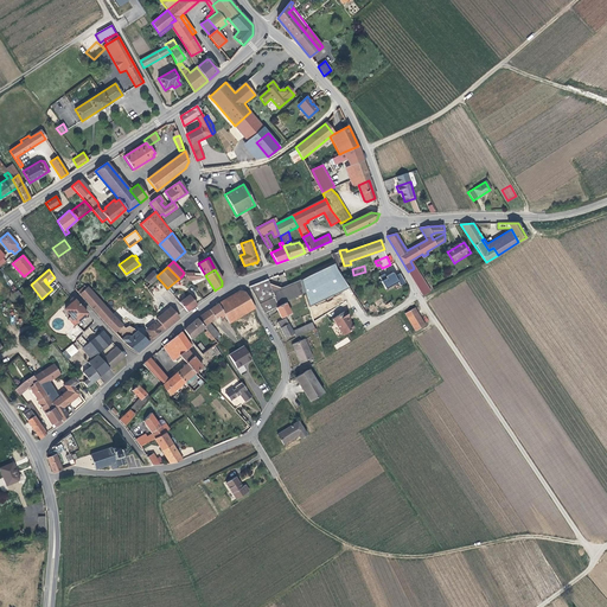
[(413,269),(408,272),(421,294),(422,295),(423,295),(429,293),(423,282),(421,283),(413,269)]
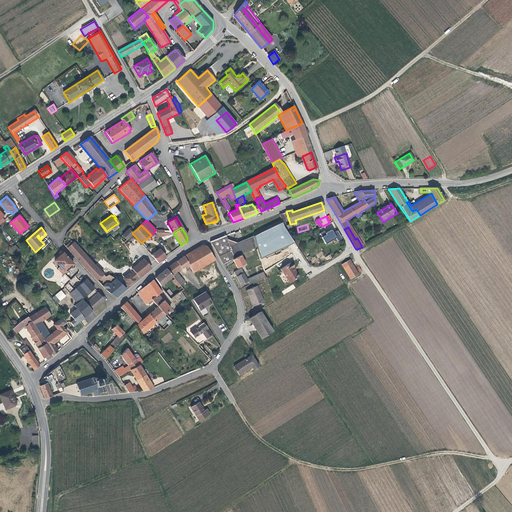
[(126,240),(132,233),(128,229),(122,235),(126,240)]
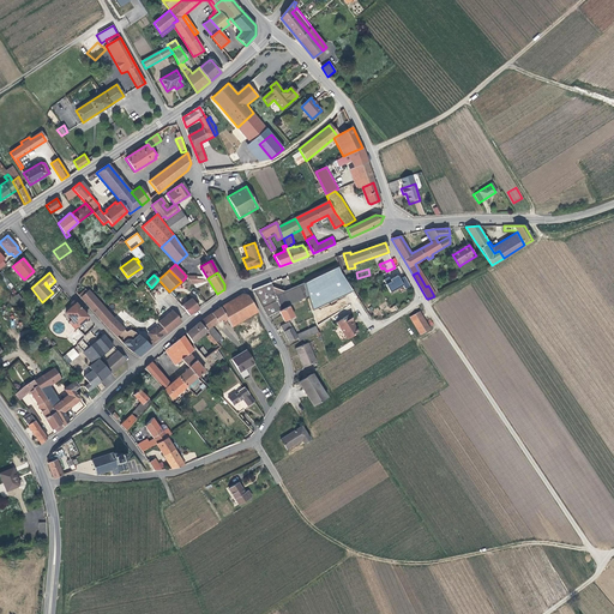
[(405,289),(410,287),(405,276),(401,278),(398,275),(391,278),(390,276),(384,280),(391,293),(403,286),(405,289)]
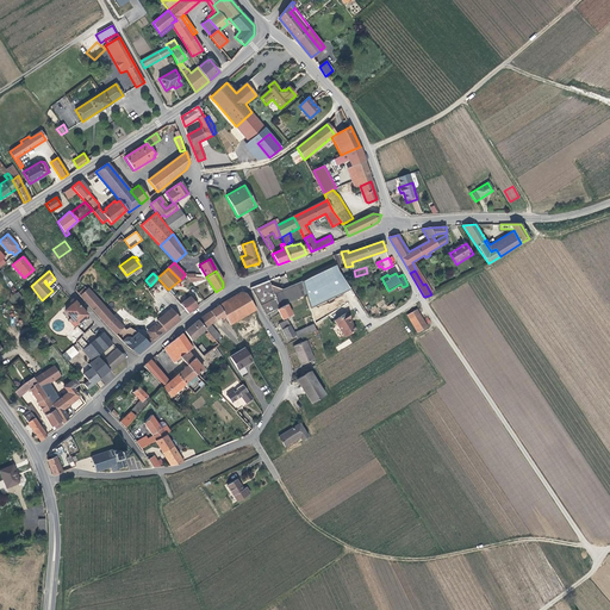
[(286,305),(306,294),(303,281),(284,290),(271,285),(268,281),(250,287),(266,316),(277,310),(286,305)]
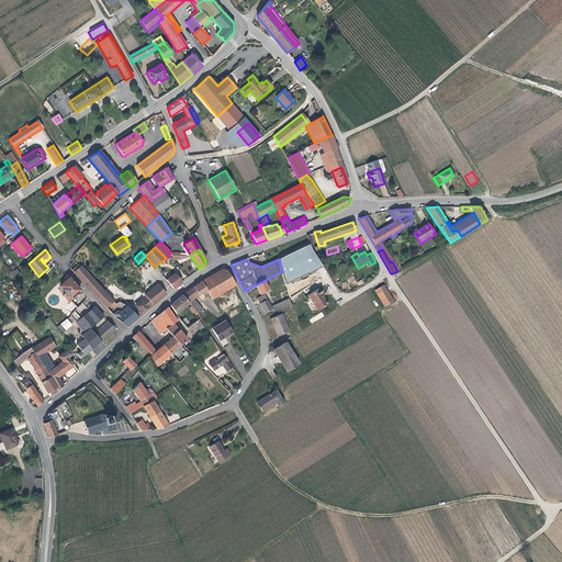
[(77,265),(70,269),(98,301),(119,322),(127,326),(138,317),(136,316),(133,313),(124,304),(120,302),(116,304),(105,293),(80,266),(79,267),(77,265)]
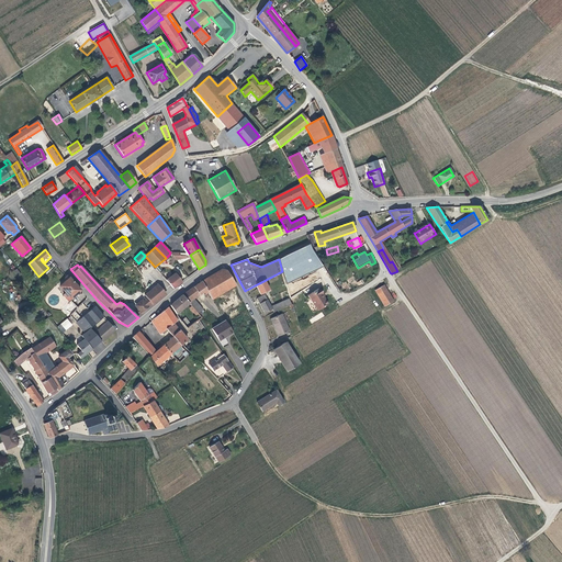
[(201,281),(208,292),(212,299),(236,285),(225,270),(223,269),(201,281)]
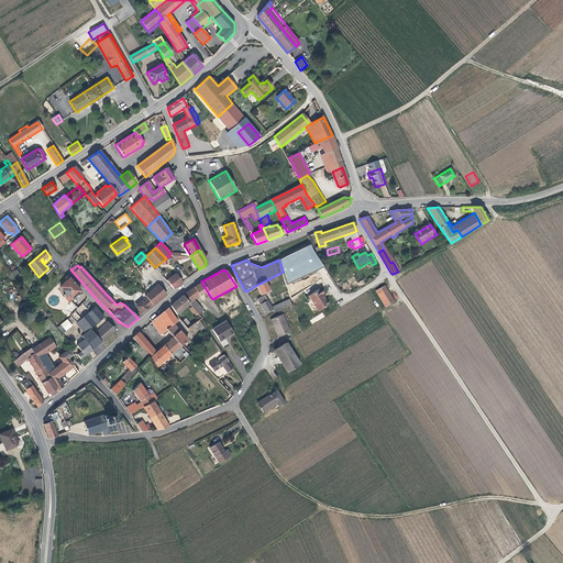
[(176,274),(166,280),(174,289),(183,283),(176,274)]
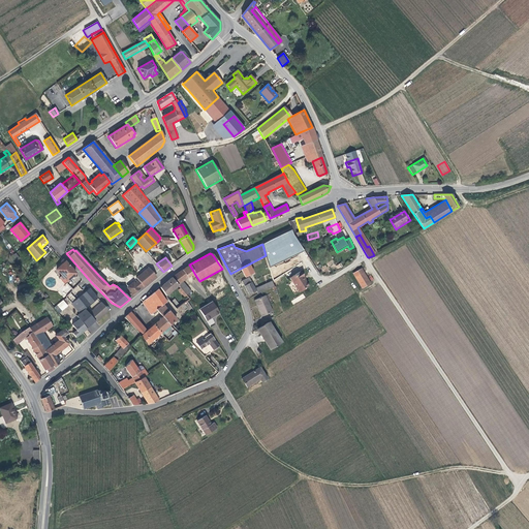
[(63,284),(65,285),(67,283),(75,276),(74,274),(75,273),(65,261),(62,263),(56,270),(61,275),(59,277),(64,283),(63,284)]
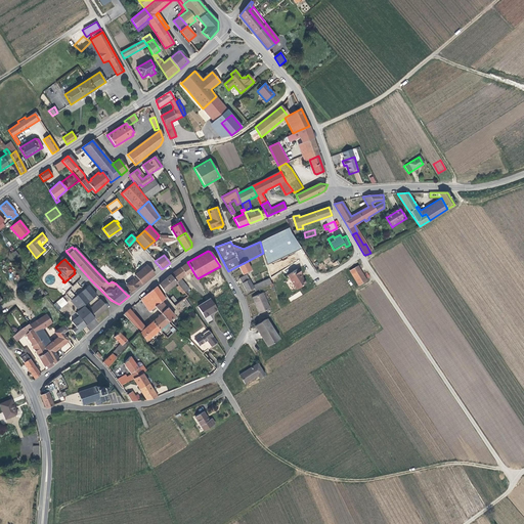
[(170,275),(176,282),(188,273),(189,275),(193,272),(187,262),(170,275)]
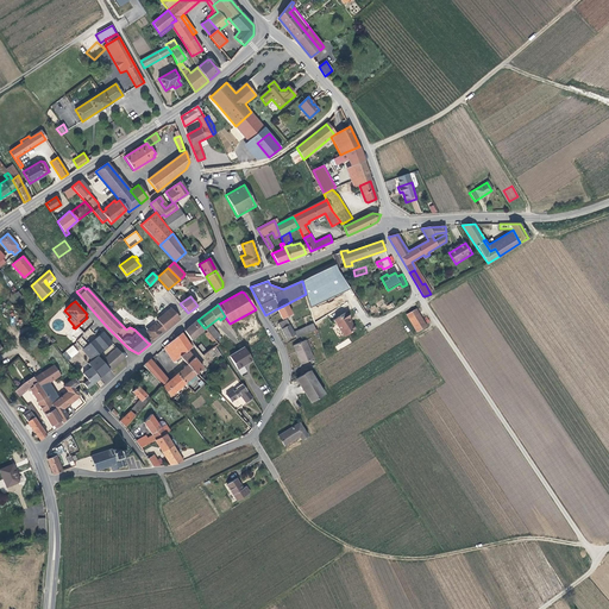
[(290,315),(286,305),(276,309),(281,320),(290,315)]
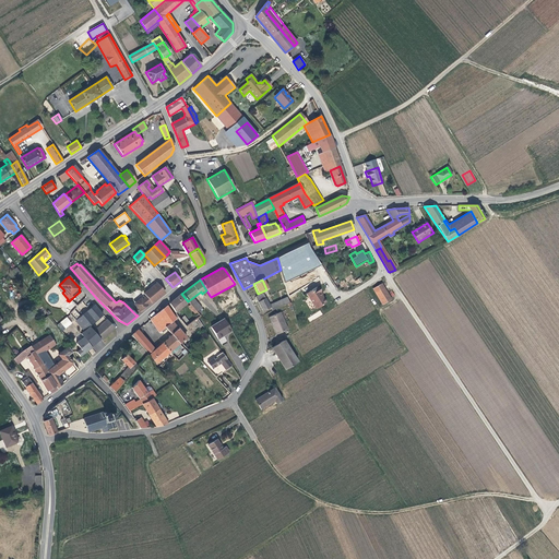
[(151,302),(152,304),(164,294),(164,292),(157,283),(144,294),(146,296),(151,302)]
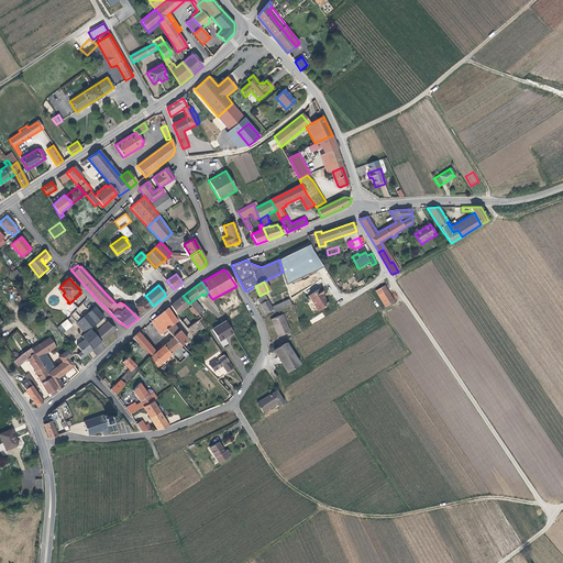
[(384,287),(376,291),(385,307),(393,302),(384,287)]
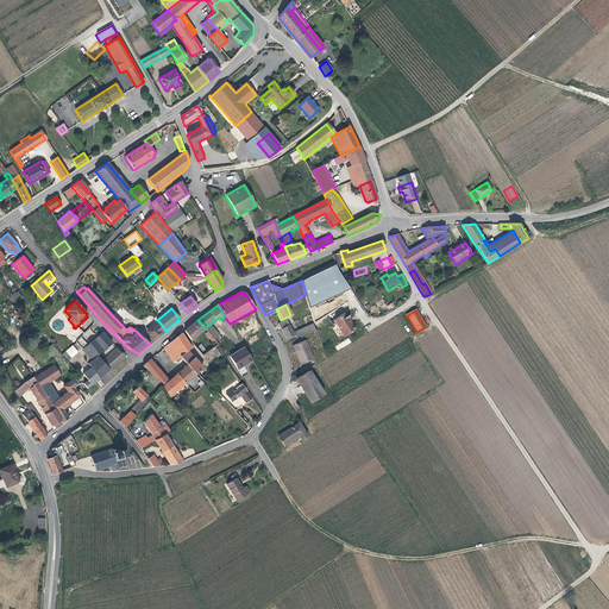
[(345,314),(332,321),(343,338),(353,331),(347,320),(349,320),(345,314)]
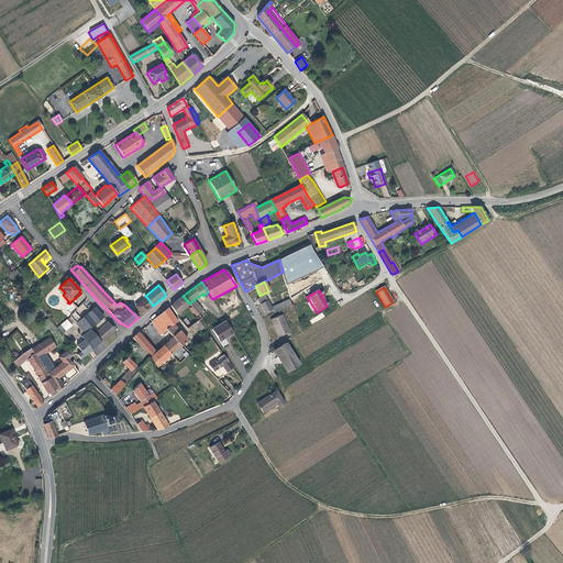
[(170,306),(177,315),(189,304),(183,296),(170,306)]
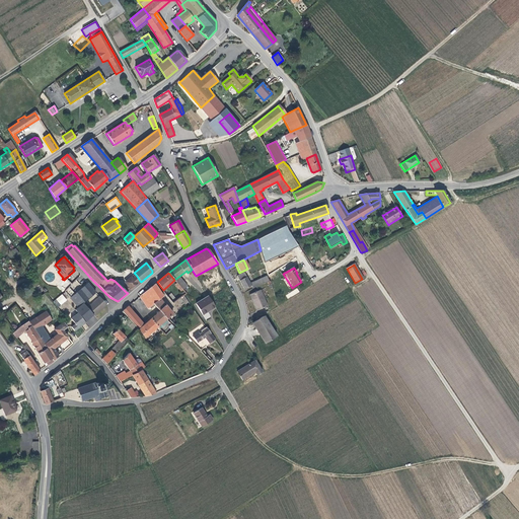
[(237,278),(243,289),(251,285),(245,274),(237,278)]
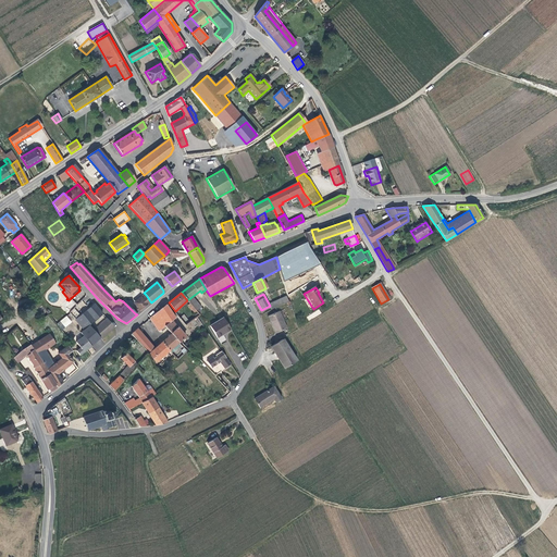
[(136,307),(132,310),(135,313),(139,310),(147,305),(150,301),(146,295),(141,298),(140,297),(134,302),(136,307)]
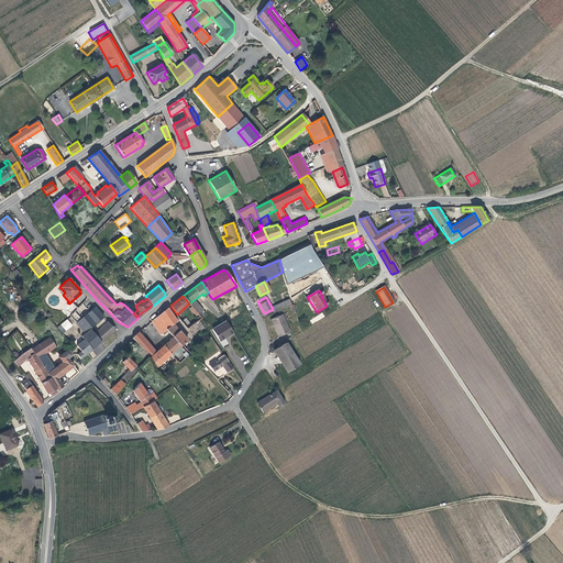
[(290,299),(273,306),(275,311),(293,306),(290,299)]
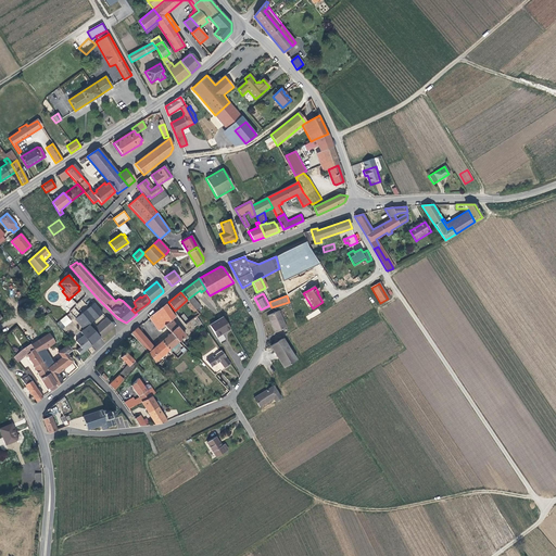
[(68,300),(61,306),(66,314),(68,313),(73,307),(77,304),(71,298),(68,300)]
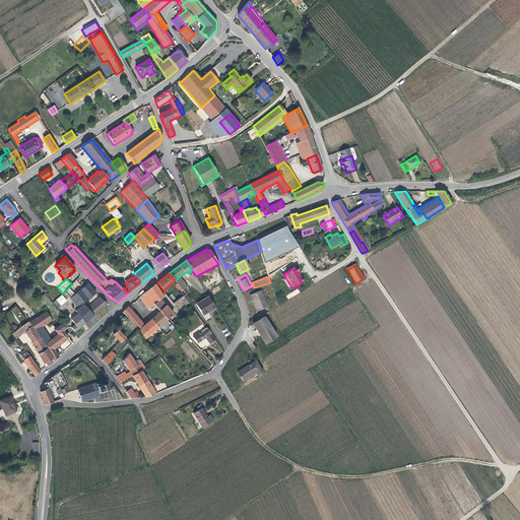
[(70,299),(78,307),(82,304),(95,293),(87,283),(75,295),(70,299)]
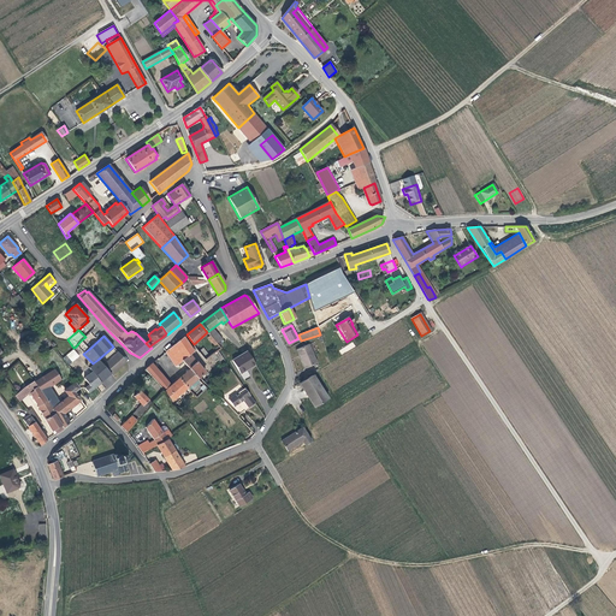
[(203,348),(199,351),(205,360),(208,357),(220,348),(211,336),(208,338),(212,343),(213,342),(217,345),(207,351),(203,348)]
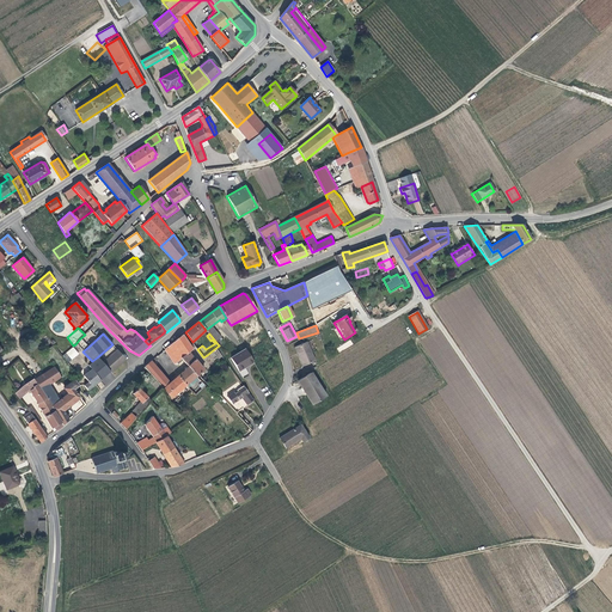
[(183,335),(165,349),(175,363),(176,362),(178,365),(183,360),(181,359),(188,353),(193,349),(183,335)]
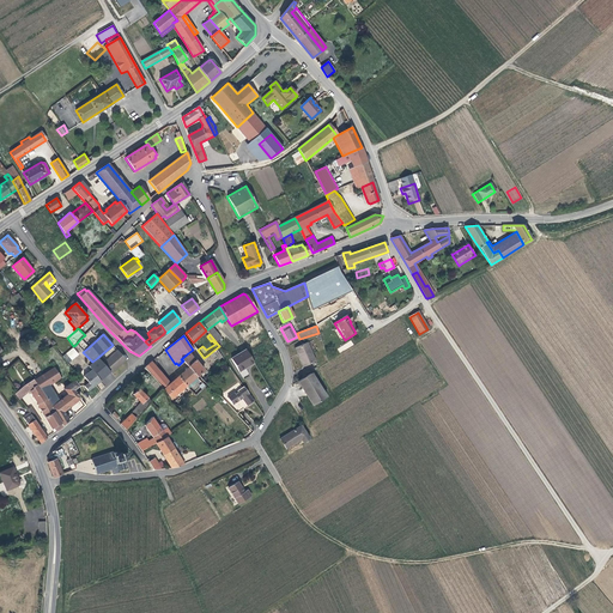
[(80,339),(76,345),(83,352),(89,347),(80,339)]
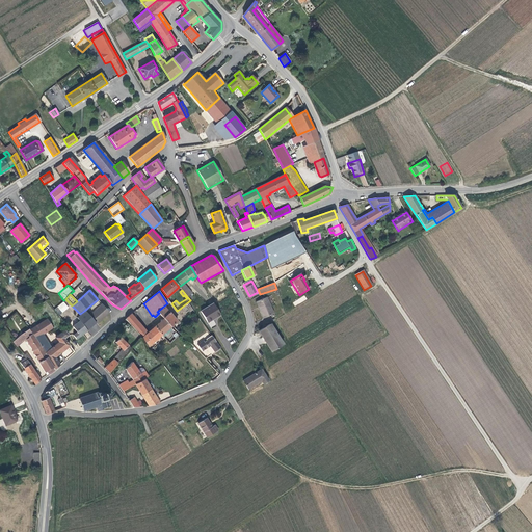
[(293,302),(295,307),(307,299),(304,296),(293,302)]
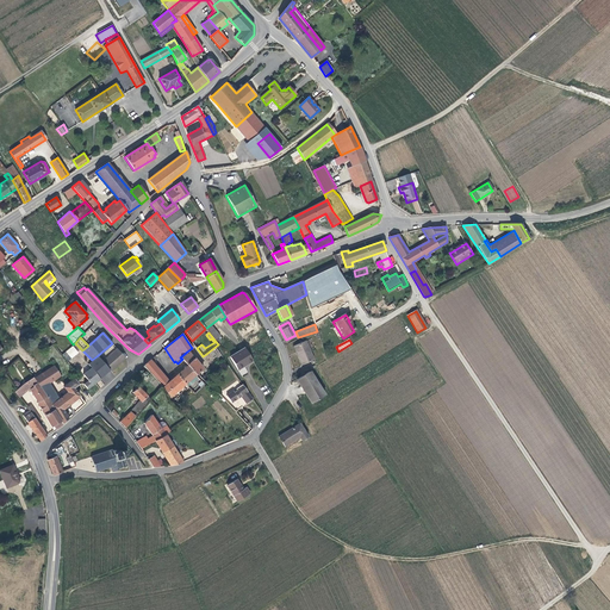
[(305,341),(294,346),(298,355),(297,355),(300,365),(312,360),(305,341)]
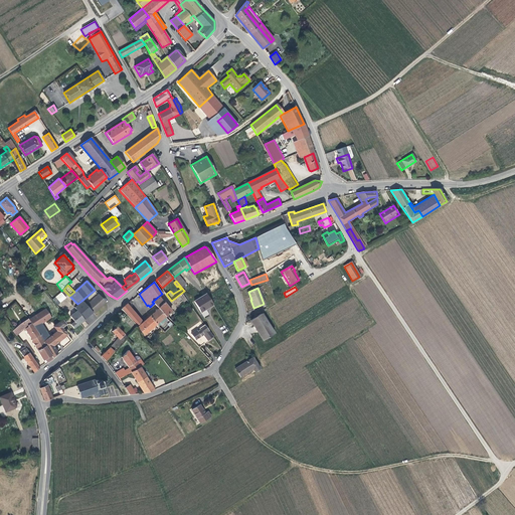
[(58,294),(52,299),(54,302),(61,297),(58,294)]
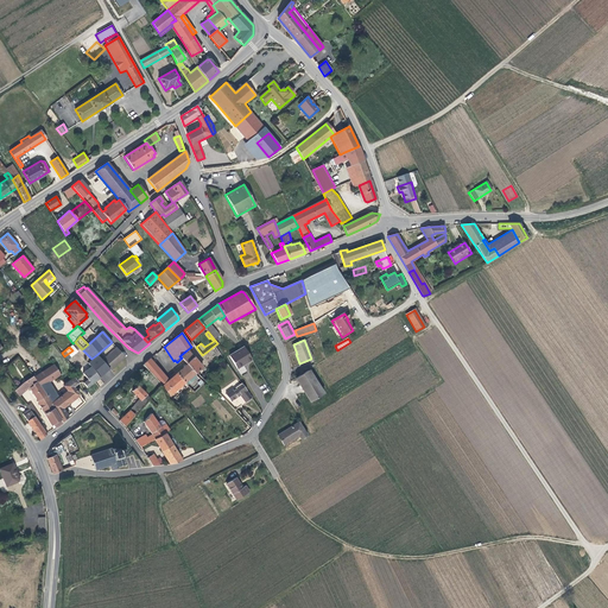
[(238,368),(252,360),(244,347),(230,355),(238,368)]
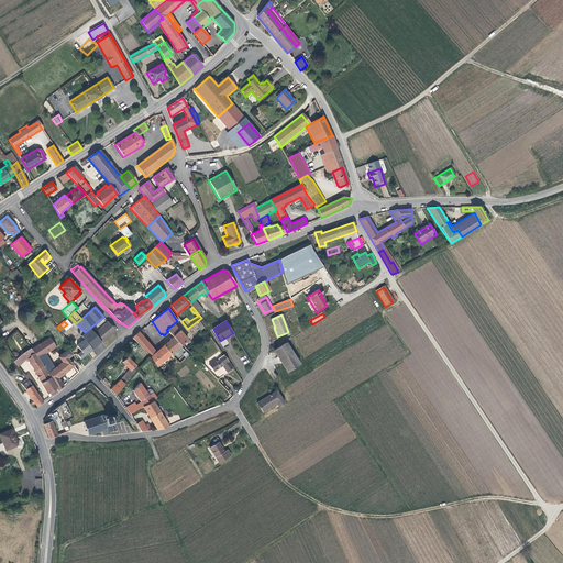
[(108,338),(116,331),(108,322),(94,333),(100,342),(107,337),(108,338)]
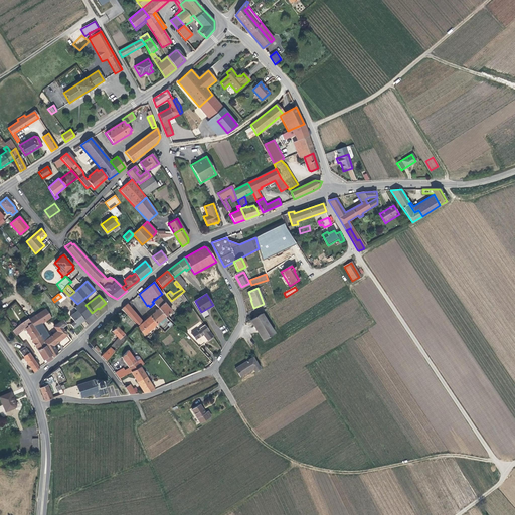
[(154,303),(155,305),(165,316),(171,311),(158,297),(152,302),(154,303)]
